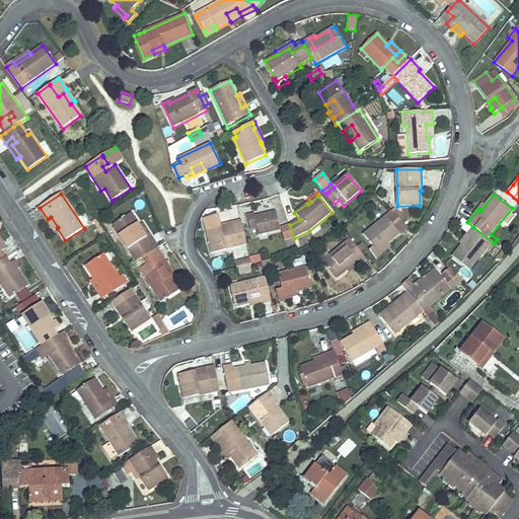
[(388,243),(408,228),(403,224),(394,215),(390,211),(363,234),(374,247),(369,250),(375,258),(380,254),(376,250),(386,241),(388,243)]
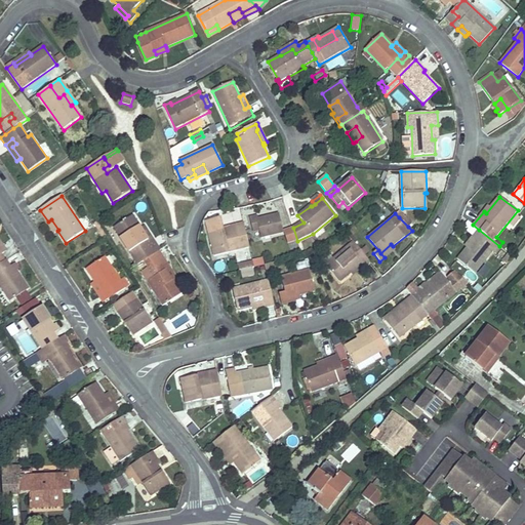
[(284,233),(280,214),(258,219),(257,216),(250,218),(252,230),(258,228),(259,231),(261,239),(284,233)]
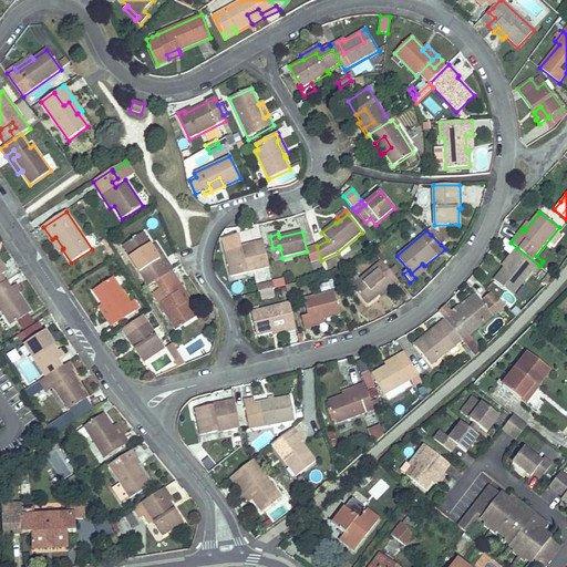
[(445,240),(435,232),(431,235),(441,245),(445,241),(445,240)]
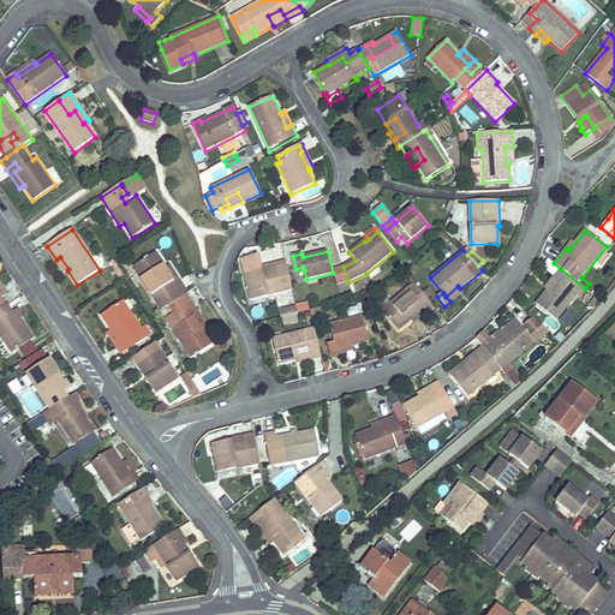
[(177,290),(165,269),(166,269),(156,254),(135,268),(162,311),(168,308),(187,294),(183,286),(178,290),(177,290)]
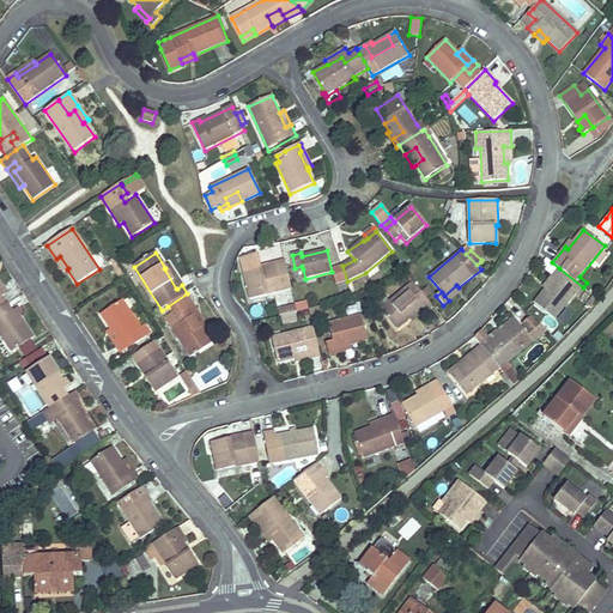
[(292,290),(285,262),(275,265),(279,275),(265,279),(261,267),(259,255),(241,260),(250,301),(292,290)]
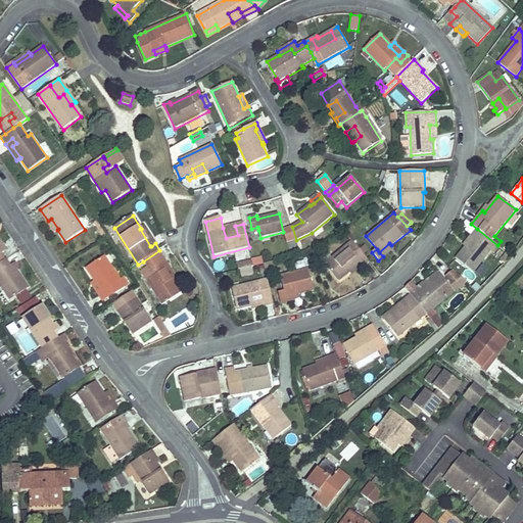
[(58,229),(51,219),(48,221),(54,231),(55,231),(57,230),(58,229)]
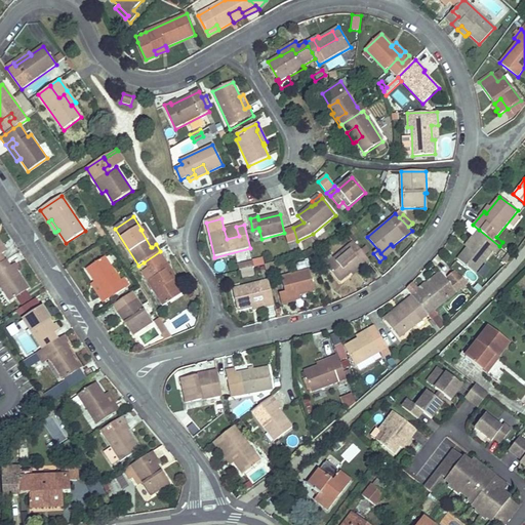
[(107,238),(97,223),(93,225),(104,240),(107,238)]
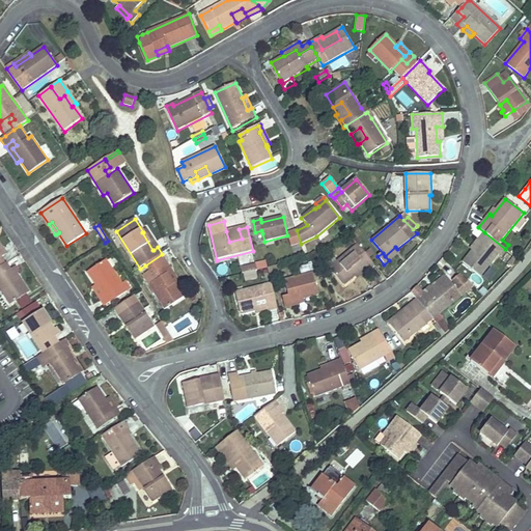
[(242,239),(239,229),(226,231),(229,242),(242,239)]
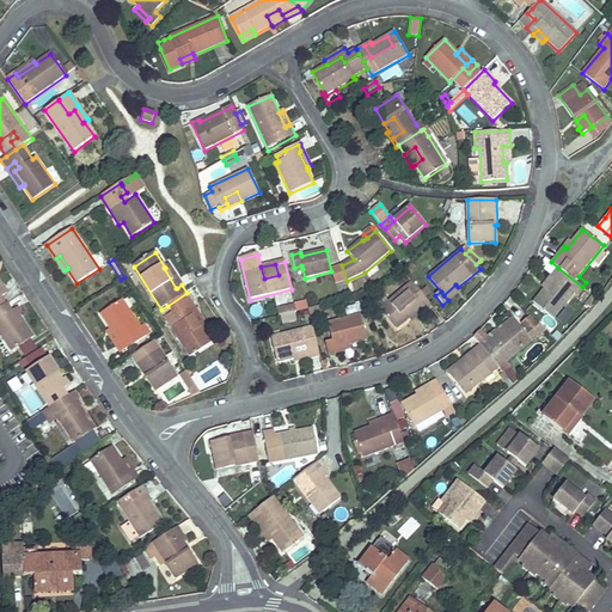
[(182,285),(169,265),(165,268),(164,268),(176,288),(177,288),(182,285)]
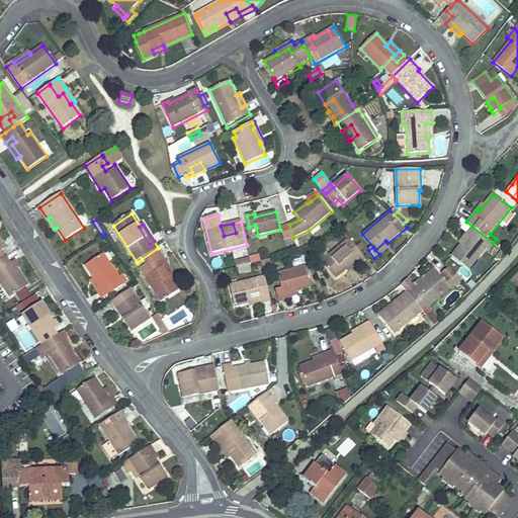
[(469,269),(487,248),(490,251),(495,245),(493,243),(472,227),(460,241),(463,243),(453,255),(469,269)]
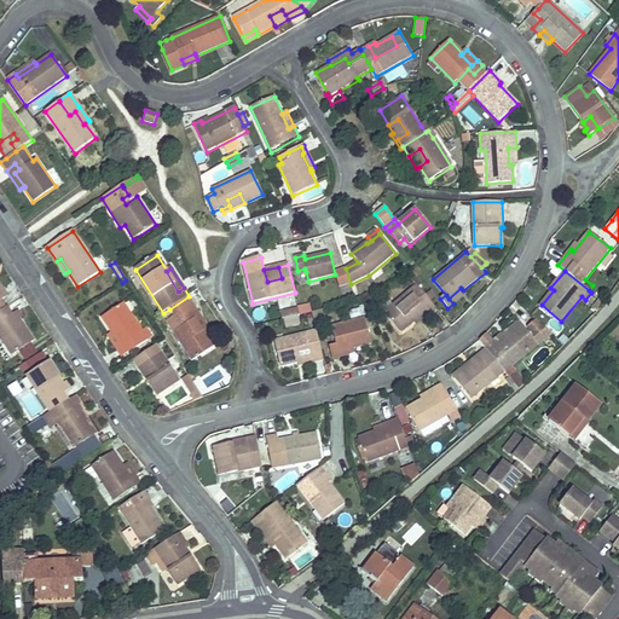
[(417,285),(408,275),(404,278),(414,289),(417,287),(417,285)]
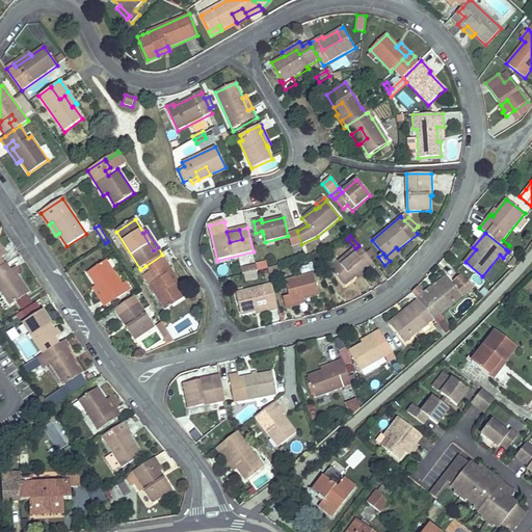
[(357,275),(351,268),(361,260),(368,269),(374,264),(370,260),(366,254),(358,245),(358,246),(355,248),(330,269),(344,287),(357,275)]
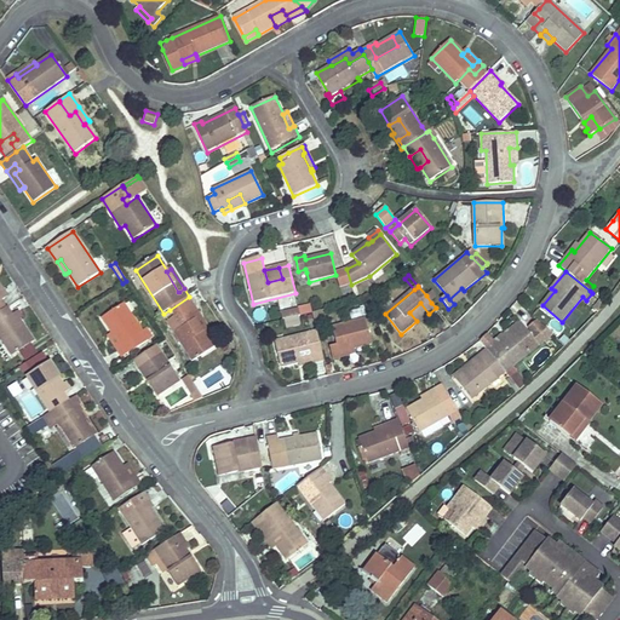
[(466,294),(464,291),(461,288),(449,299),(454,304),(466,294)]
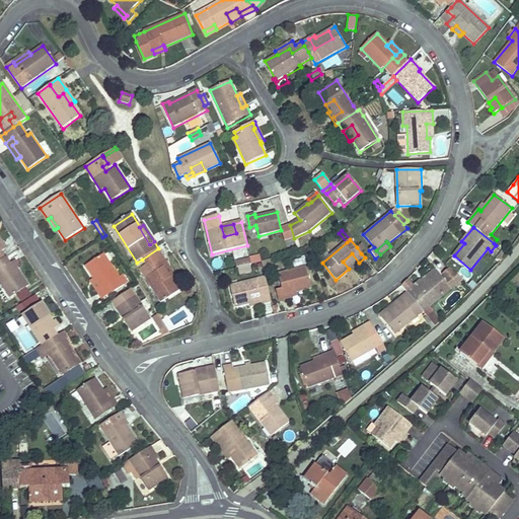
[(361,253),(366,249),(365,249),(361,243),(357,247),(361,253)]
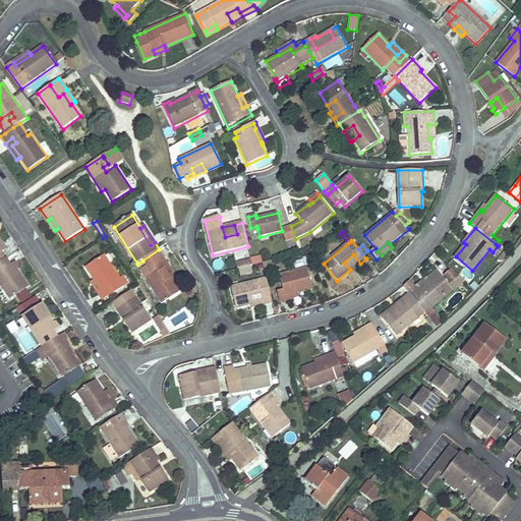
[(180,292),(173,280),(172,280),(172,281),(165,269),(164,268),(153,276),(152,275),(150,272),(166,262),(159,249),(142,261),(147,267),(141,270),(142,271),(140,272),(161,304),(180,292)]
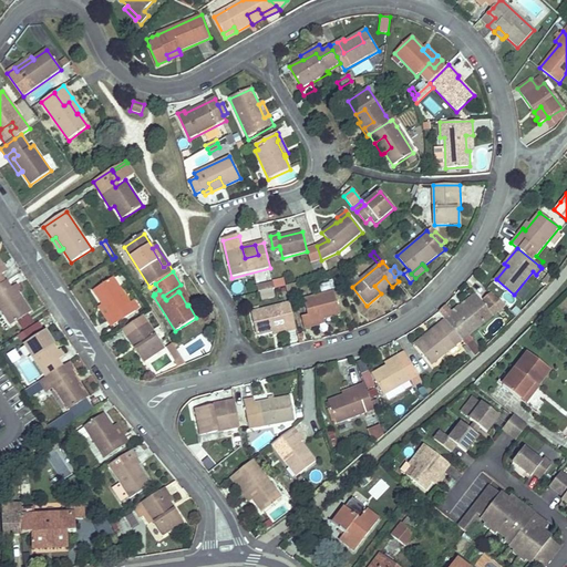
[(547,285),(554,277),(549,275),(544,281),(547,285)]
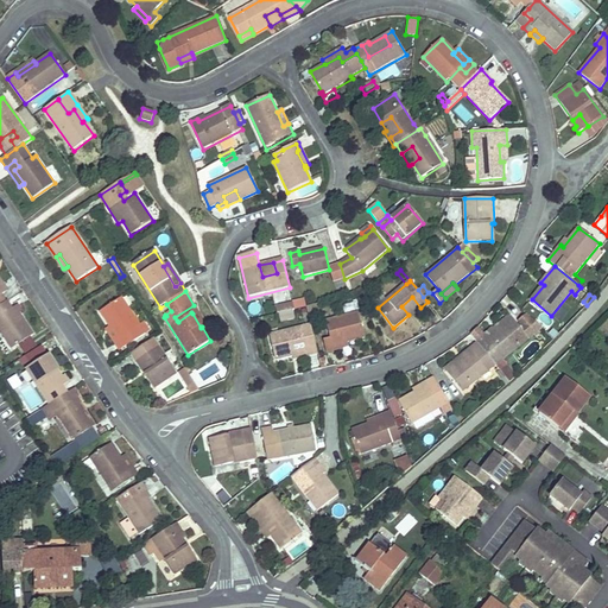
[(420,308),(412,297),(401,306),(409,315),(413,310),(416,312),(420,308)]
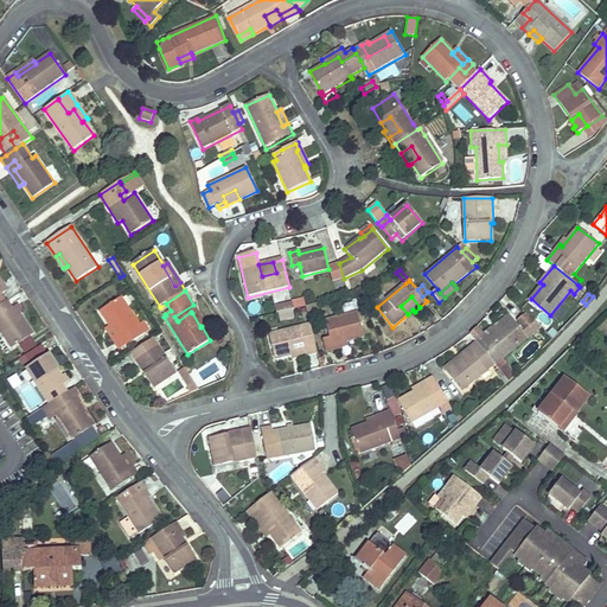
[(140,325),(122,298),(100,312),(110,326),(120,339),(126,334),(132,344),(146,334),(140,325)]
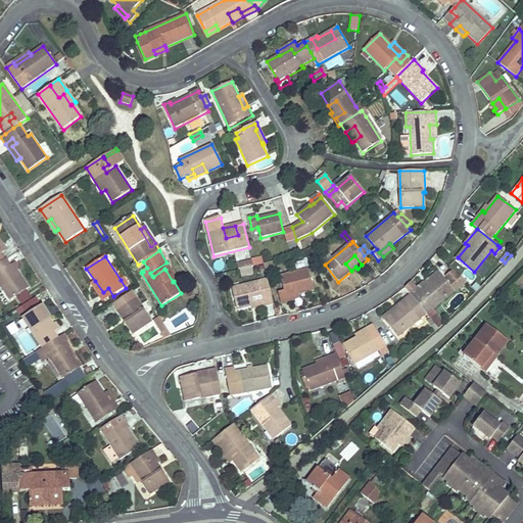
[(29,288),(20,276),(14,280),(6,269),(7,268),(10,266),(7,259),(6,260),(0,264),(0,285),(9,300),(29,288)]
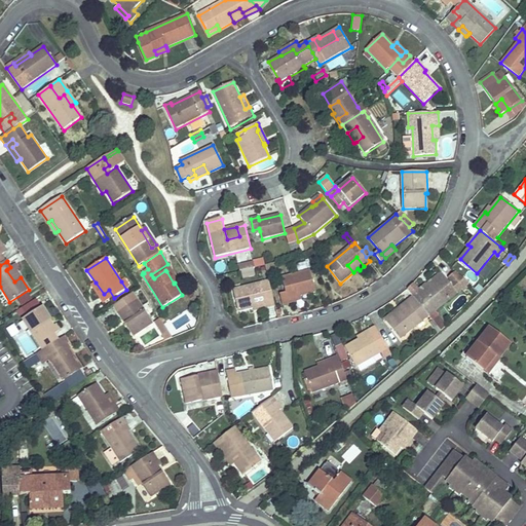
[(256,268),(254,262),(238,266),(239,266),(240,272),(256,268)]
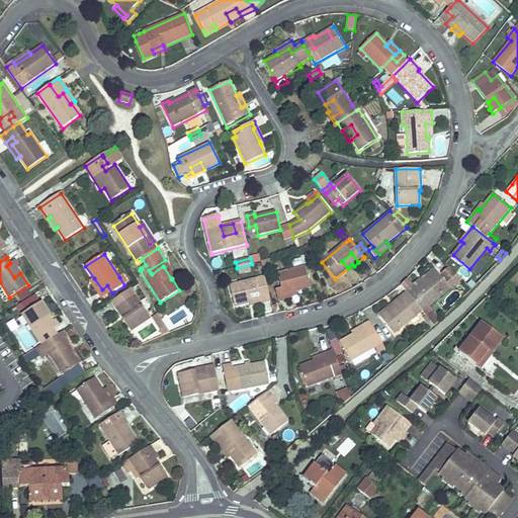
[(272,270),(271,264),(274,264),(272,258),(261,262),(264,272),(272,270)]
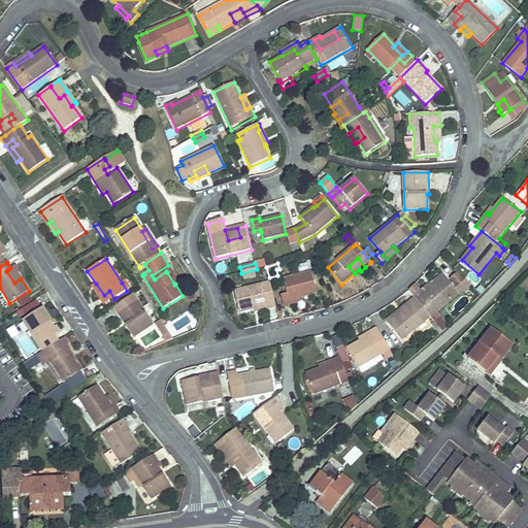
[(21,278),(18,272),(19,270),(15,266),(15,265),(10,268),(7,270),(6,271),(14,283),(21,278)]
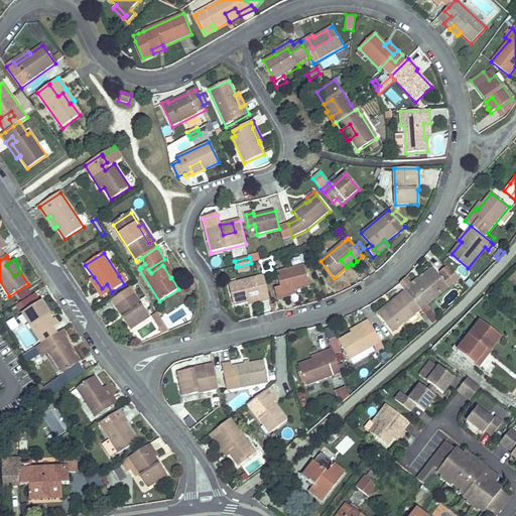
[(175,275),(164,259),(148,269),(150,272),(151,273),(162,265),(163,266),(170,278),(170,277),(171,277),(175,275)]
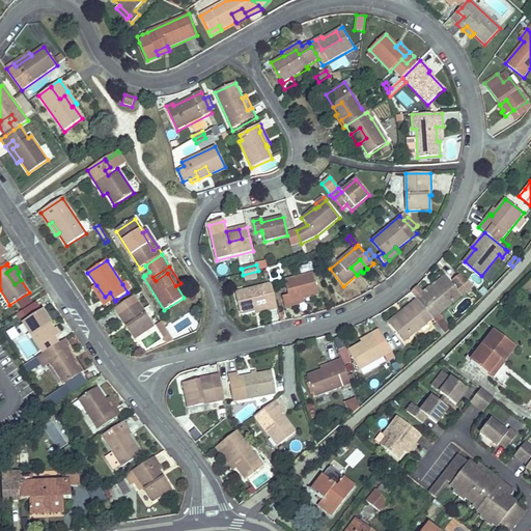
[(319,296),(313,273),(285,280),(289,297),(290,303),(304,300),(319,296)]
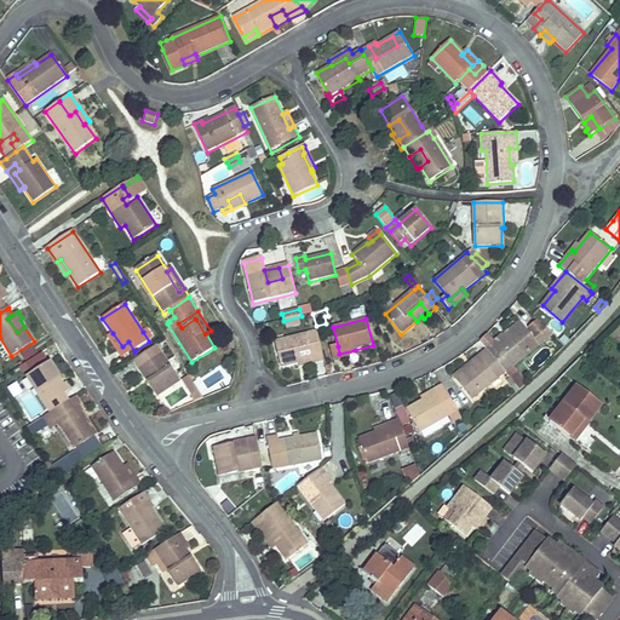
[(539,345),(523,325),(507,337),(514,344),(514,345),(501,354),(494,344),(493,344),(487,349),(488,350),(506,373),(511,378),(517,373),(518,372),(514,367),(539,345)]
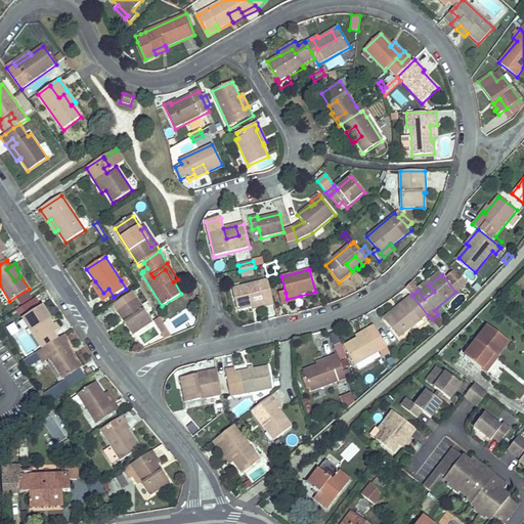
[(130,287),(125,277),(124,277),(121,280),(126,289),(130,287)]
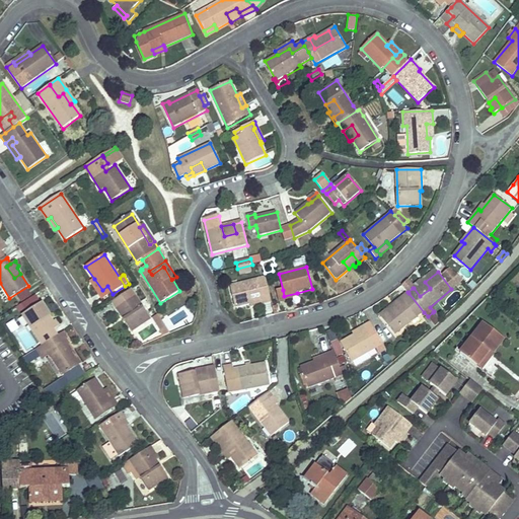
[(272,302),(266,278),(230,286),(235,308),(251,305),(249,295),(261,293),(262,293),(264,304),(272,302)]
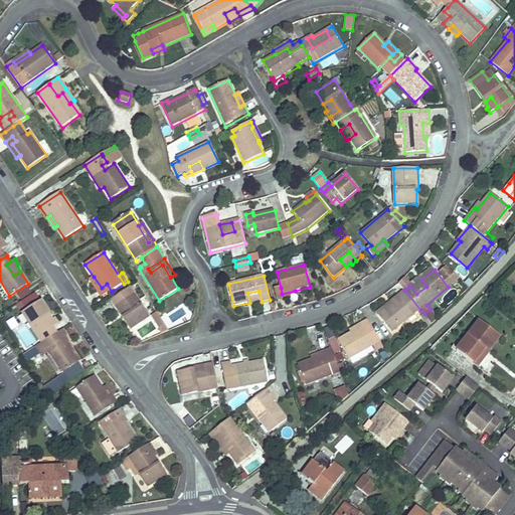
[(450,286),(457,281),(453,276),(446,281),(450,286)]
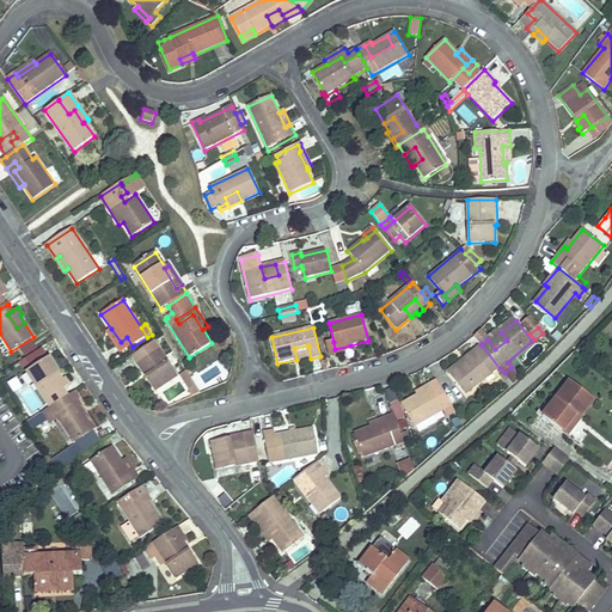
[(123,354),(133,347),(127,337),(121,342),(111,329),(108,331),(122,354),(123,354)]
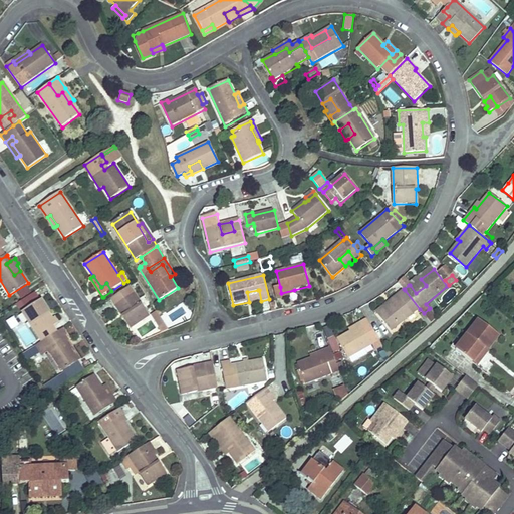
[(416,293),(426,286),(426,285),(421,279),(420,277),(419,277),(409,285),(410,285),(416,293)]
